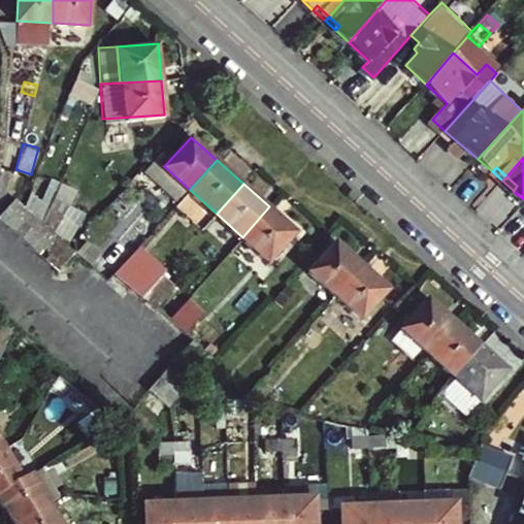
[(21,205),(11,197),(0,209),(0,221),(4,224),(15,233),(26,242),(35,251),(44,259),(55,267),(70,249),(61,239),(52,232),(41,223),(31,215),(21,205)]
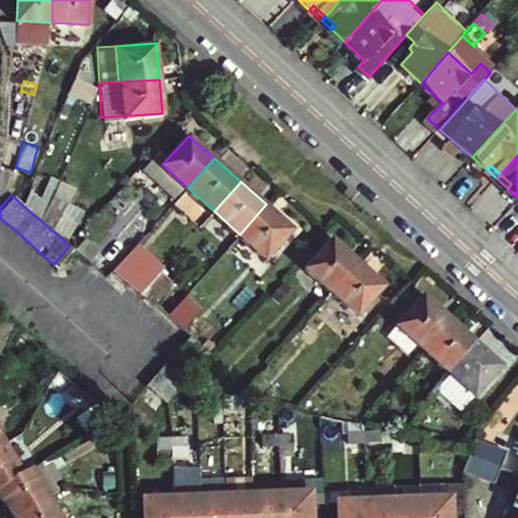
[(293,227),(266,204),(240,235),(265,257),(293,227)]
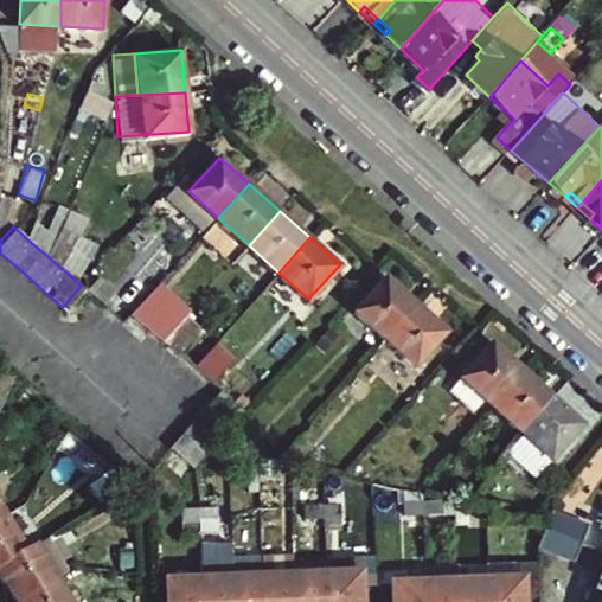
[(95,249),(85,244),(79,256),(89,261),(95,249)]
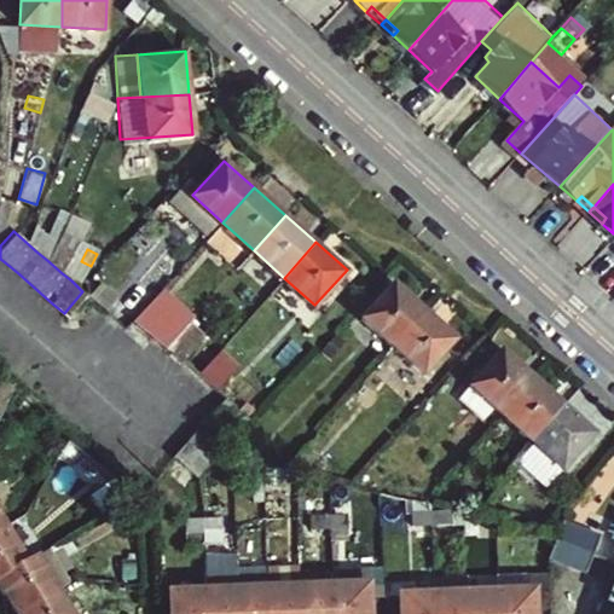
[(393,345),(426,310),(395,282),(363,317),(393,345)]
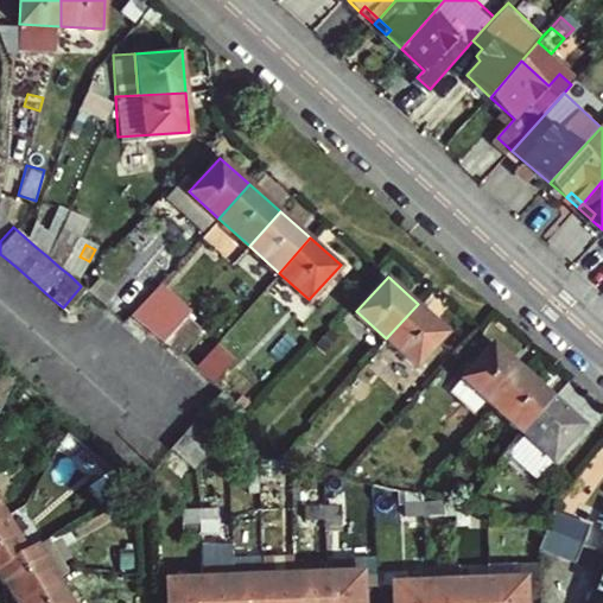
[(132,315),(164,341),(188,315),(157,286),(132,315)]
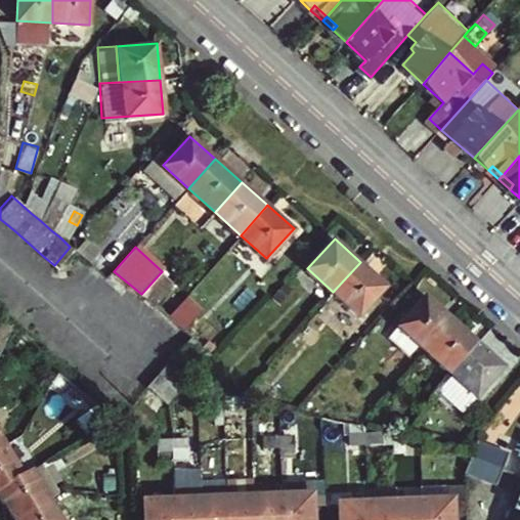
[(333,292),(358,316),(386,286),(360,262),(333,292)]
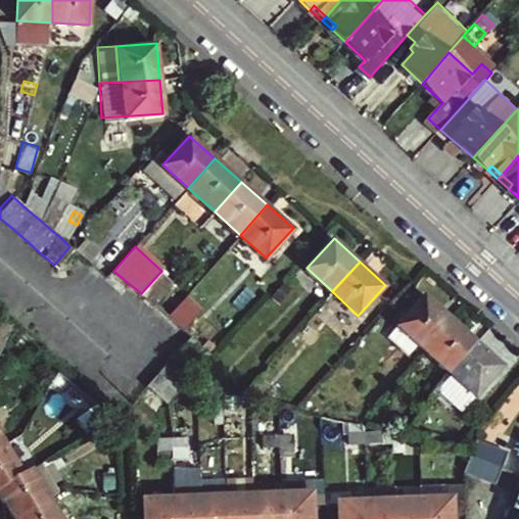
[(161,271),(141,293),(154,304),(174,283),(161,271)]
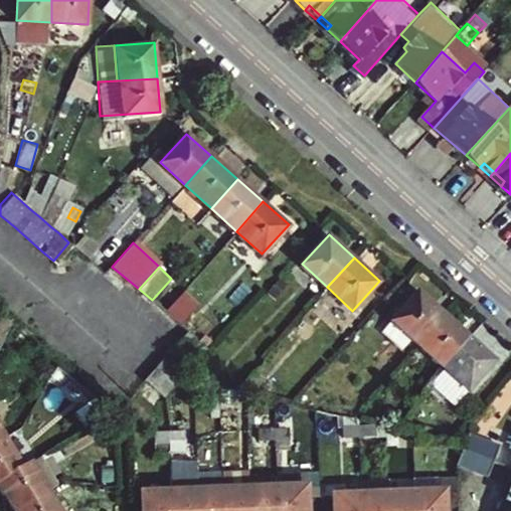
[(187,287),(174,309),(191,319),(204,297),(187,287)]
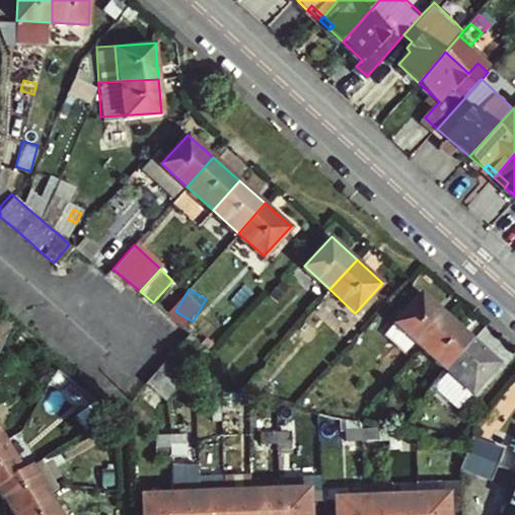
[(329,289),(320,299),(347,322),(355,313),(329,289)]
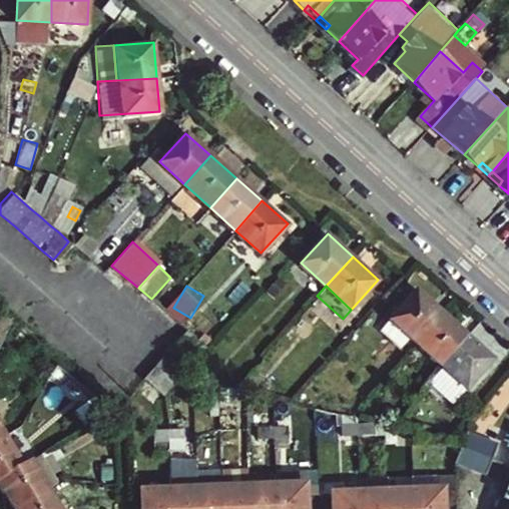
[(415,341),(441,312),(416,290),(390,318),(415,341)]
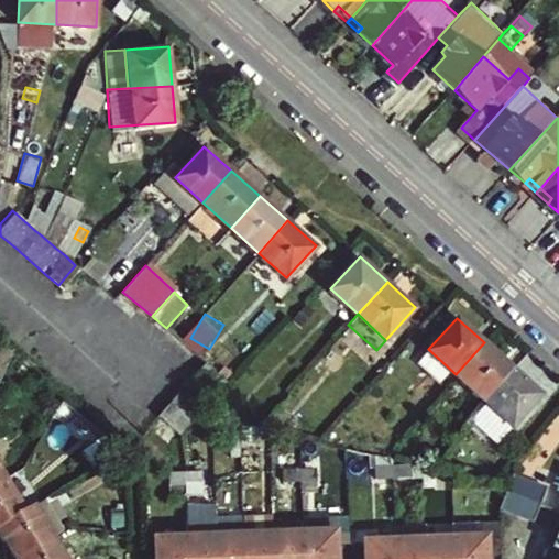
[(513,368),(484,342),(456,374),(483,399),(513,368)]
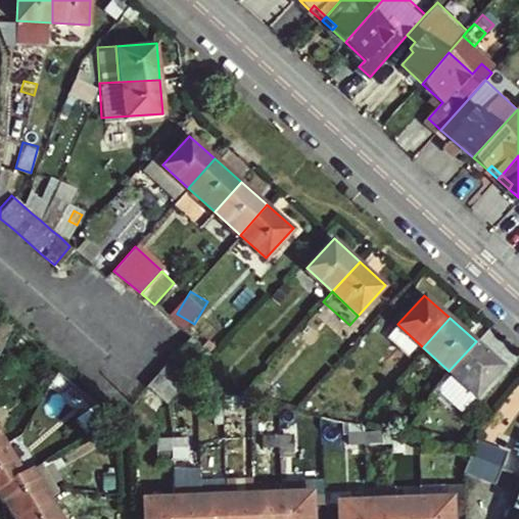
[(0,327),(0,346),(8,332),(0,327)]
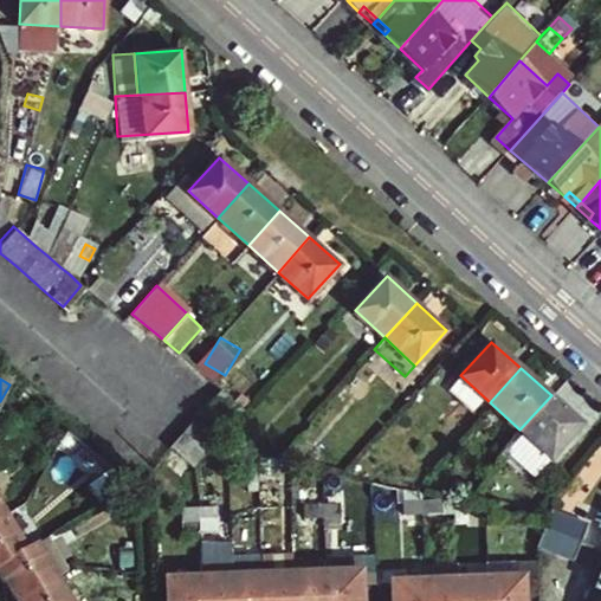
[(582,422),(551,395),(519,430),(550,458),(582,422)]
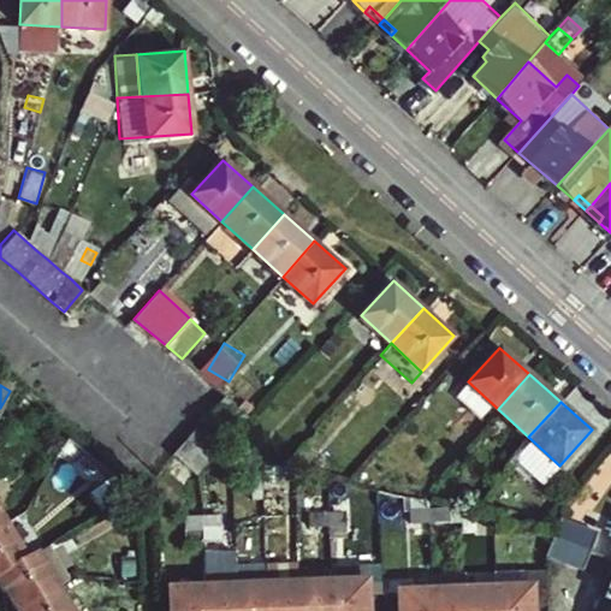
[(202,469),(211,460),(223,446),(197,425),(187,437),(176,449),(164,461),(189,484),(200,472),(202,469)]
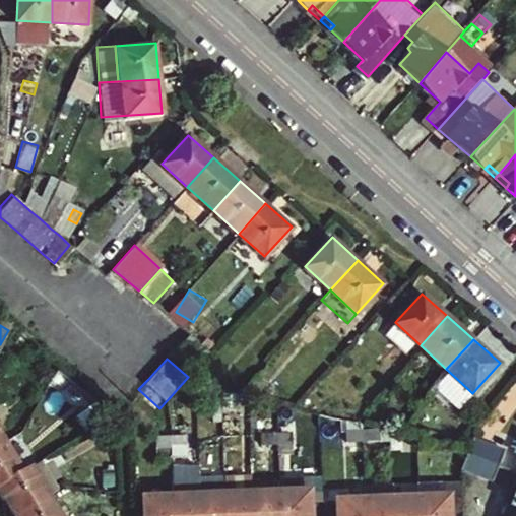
[(357,398),(366,406),(377,394),(368,386),(357,398)]
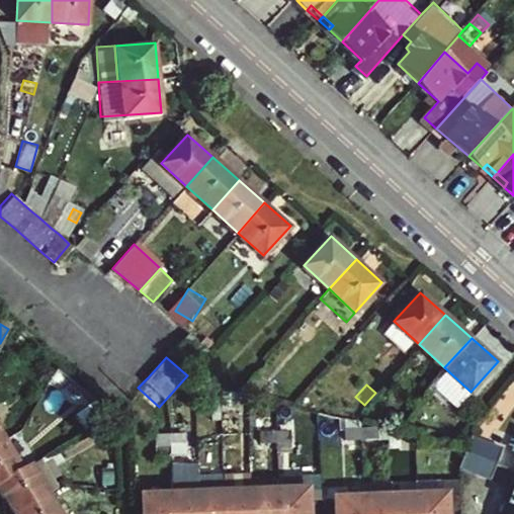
[(430,413),(422,406),(413,413),(422,422),(430,413)]
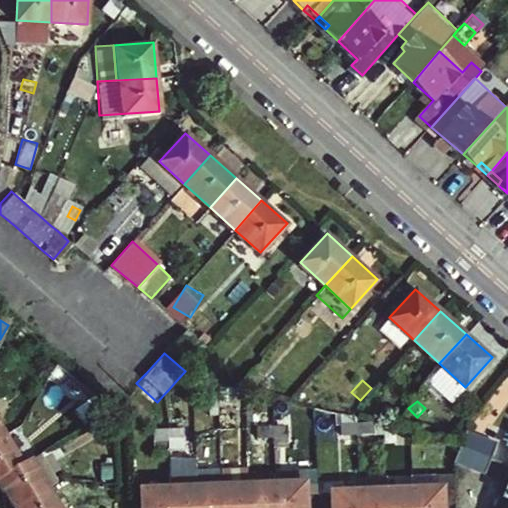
[(350,412),(344,410),(345,432),(360,431),(360,414),(350,412)]
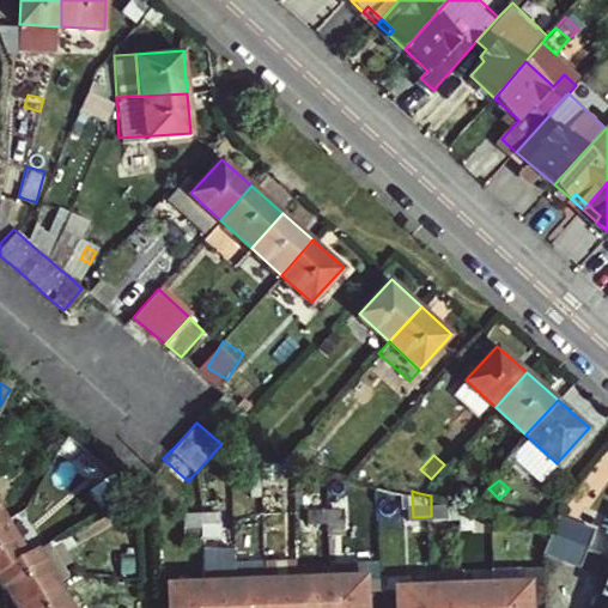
[(431,496),(431,516),(447,516),(450,512),(460,512),(460,503),(431,496)]
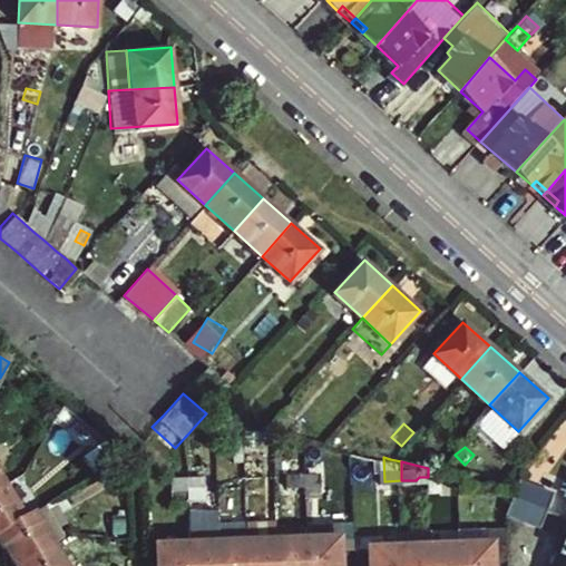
[(457,493),(457,481),(440,481),(440,471),(428,468),(428,477),(428,494),(457,493)]
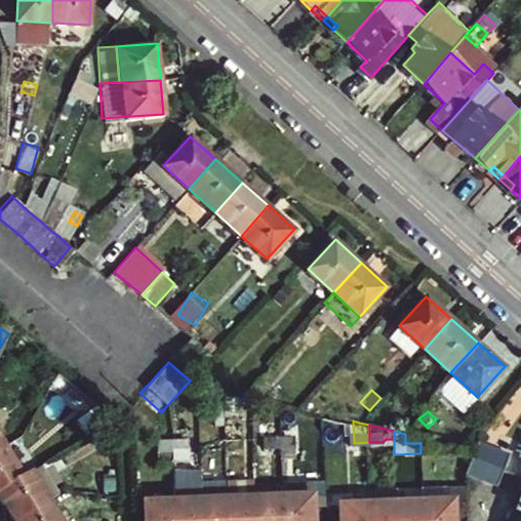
[(281,435),(282,444),(297,444),(297,434),(281,435)]
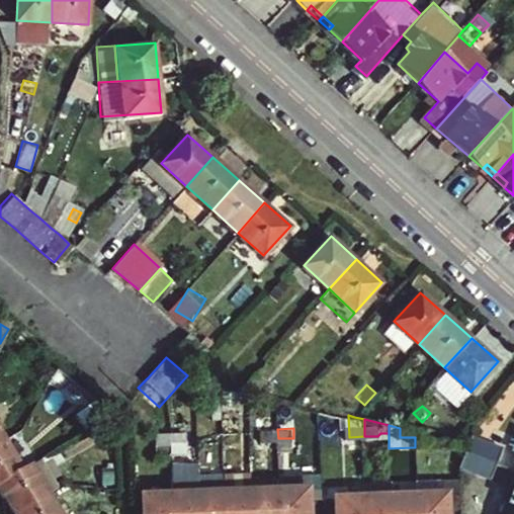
[(277,429),(263,429),(263,439),(278,438),(277,429)]
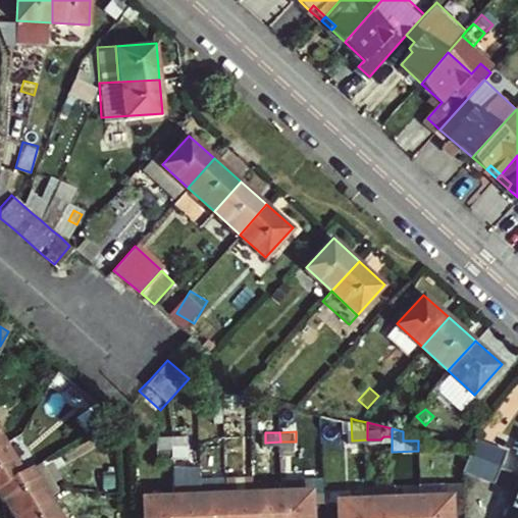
[(225,433),(209,434),(209,445),(225,444),(225,433)]
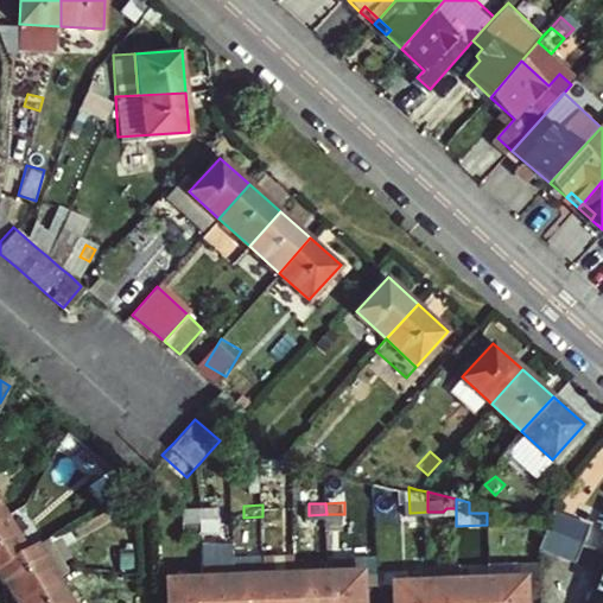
[(279,505),(262,505),(262,516),(279,516),(279,505)]
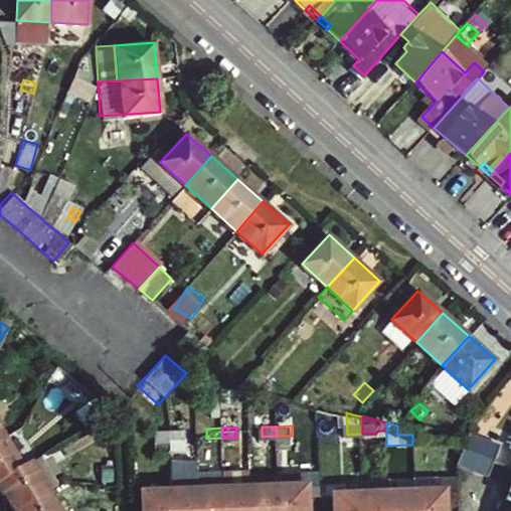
[(185,429),(170,430),(171,440),(185,440),(185,429)]
